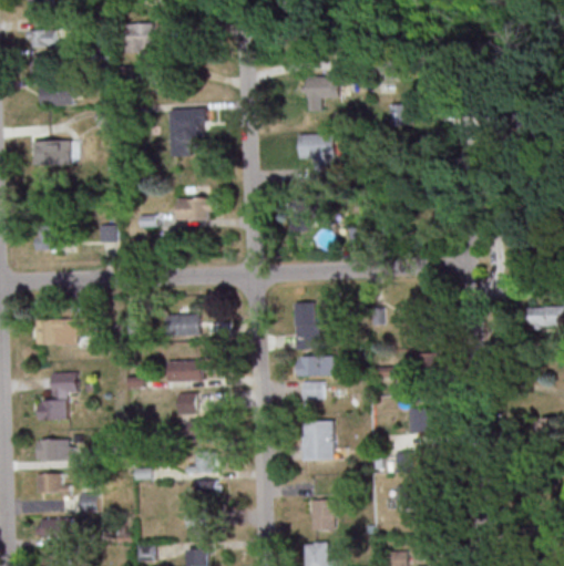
[(140,53),(141,83),(159,83),(157,23),(125,24),(125,53),(140,53)]
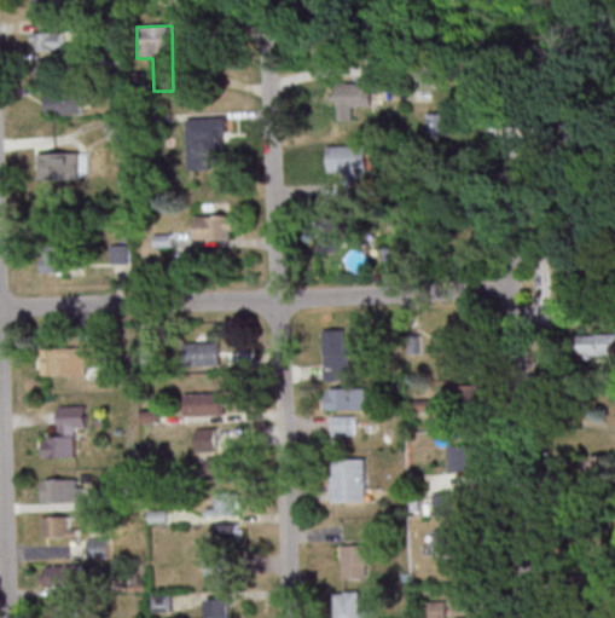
[(32,51),(62,51),(62,33),(32,33),(32,51)]
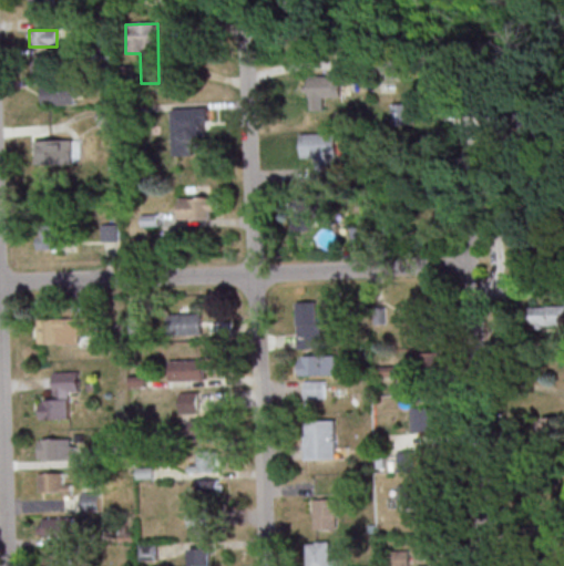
[(30,55),(30,73),(54,73),(54,55),(30,55)]
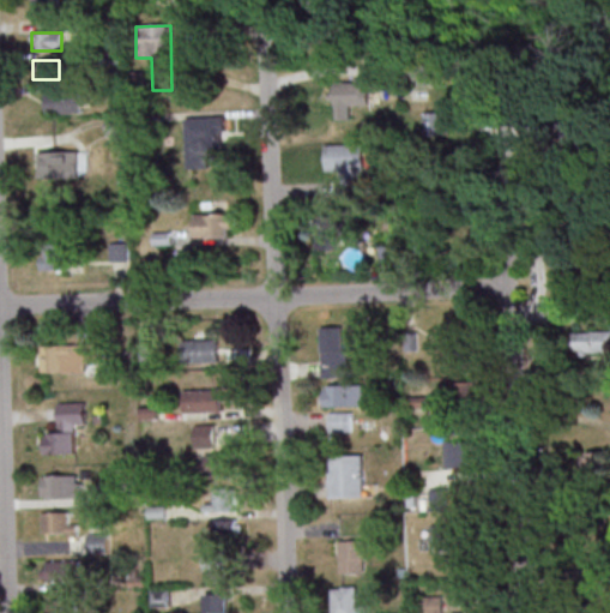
[(348,106),(367,106),(367,83),(331,83),(331,120),(348,120),(348,106)]
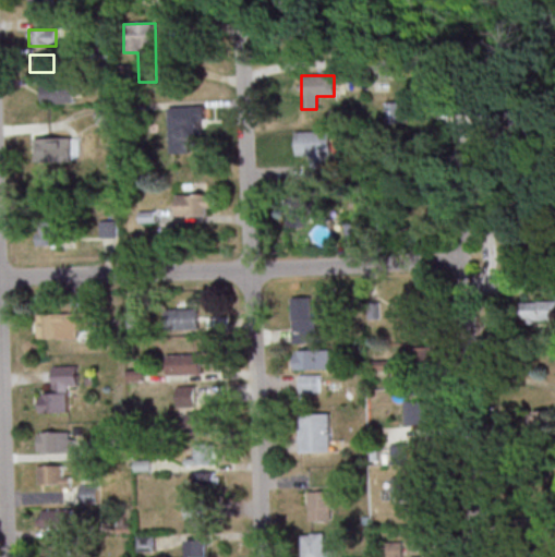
[(71,84),(38,84),(38,104),(71,104),(71,84)]
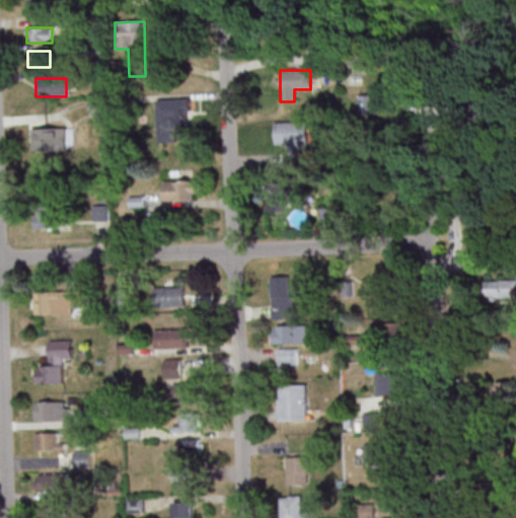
[(88,98),(88,116),(105,116),(105,98),(88,98)]
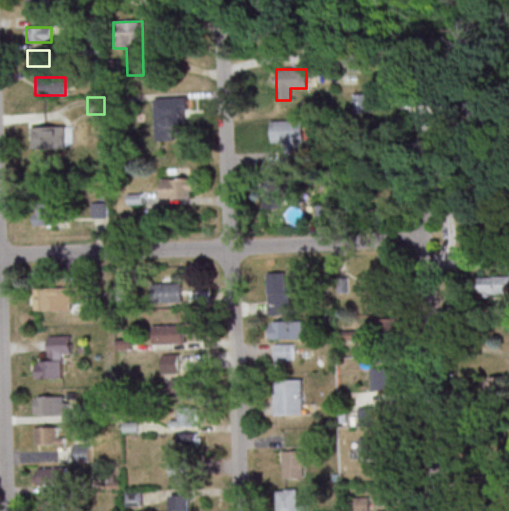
[(153,99),(154,141),(173,141),(173,119),(186,119),(185,98),(153,99)]
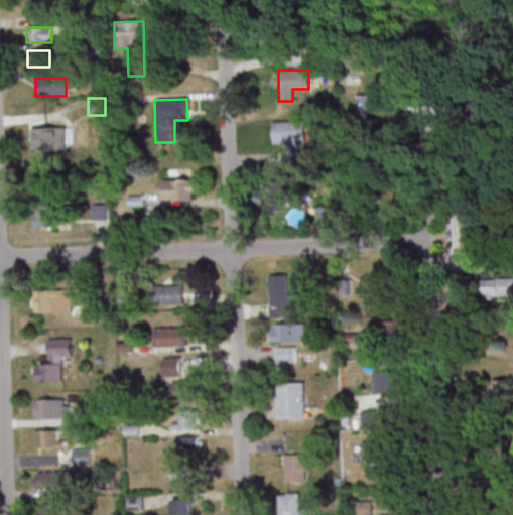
[(283,144),(283,153),(303,153),(303,122),(271,122),(271,144),(283,144)]
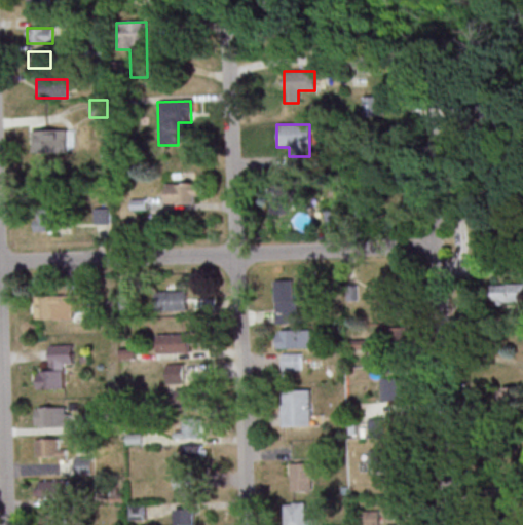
[(66,154),(66,130),(32,130),(32,154),(66,154)]
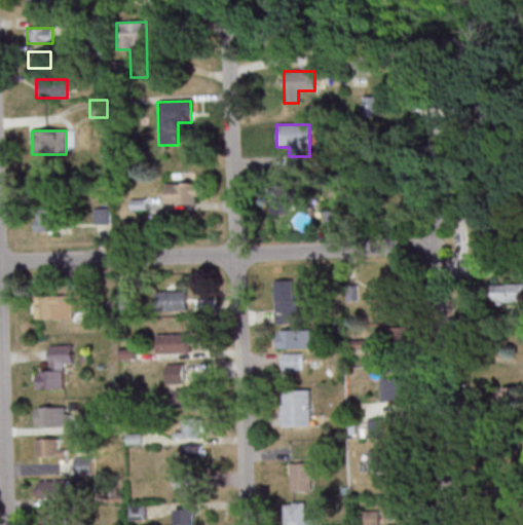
[(196,203),(196,184),(164,184),(164,203),(196,203)]
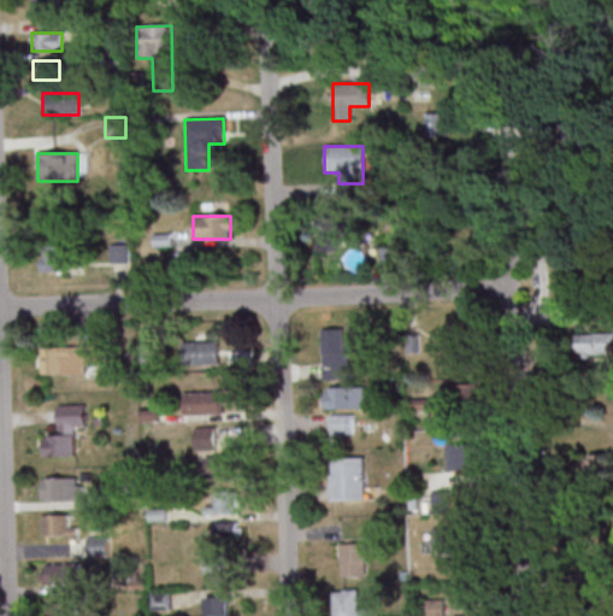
[(345,239),(345,217),(313,217),(313,251),(337,251),(337,239),(345,239)]
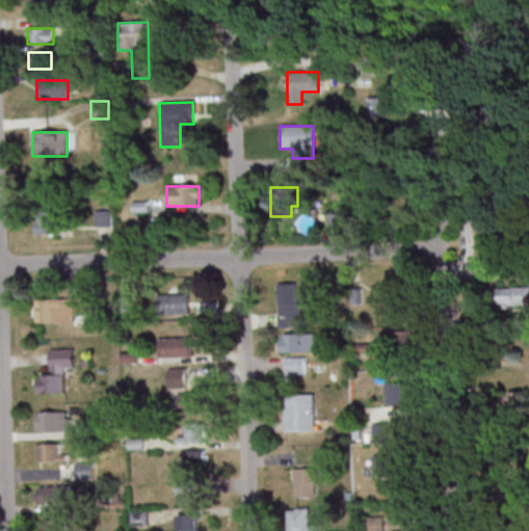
[(111,227),(111,210),(94,210),(95,227),(111,227)]
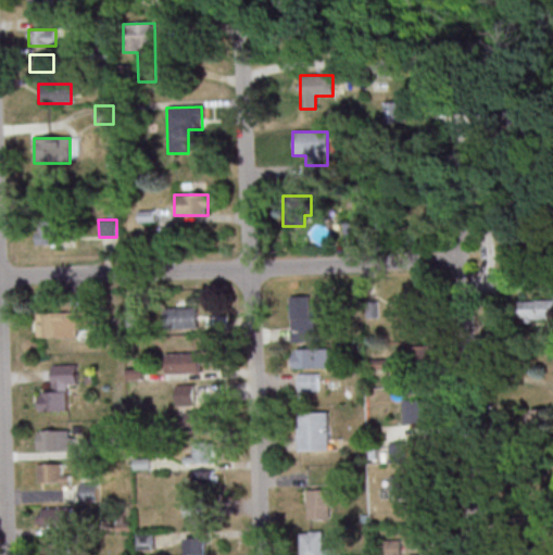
[(38,246),(62,246),(62,222),(38,222),(38,246)]
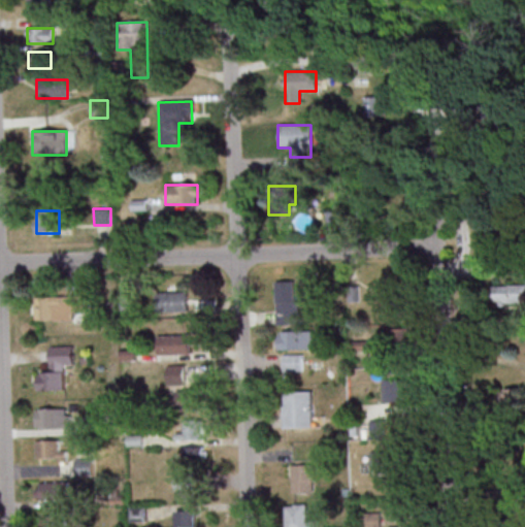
[(295,283),(274,283),(274,325),(295,325),(295,283)]
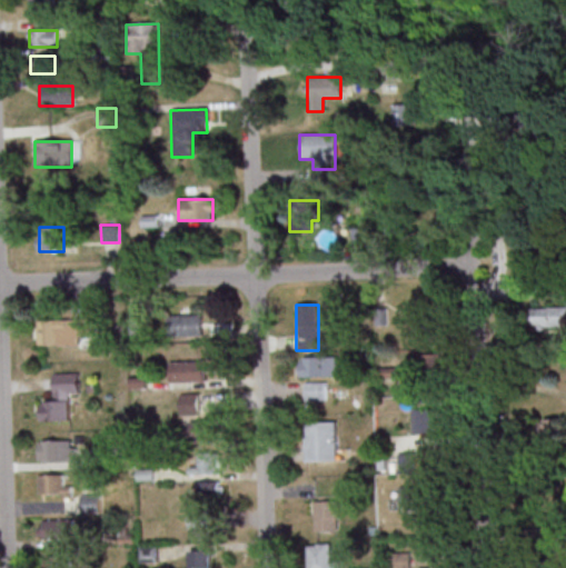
[(565,307),(527,307),(527,327),(565,326),(565,307)]
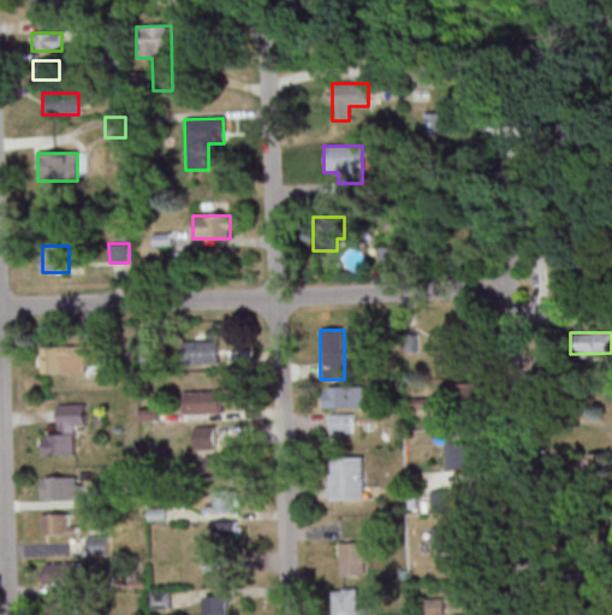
[(475,348),(458,336),(447,352),(463,364),(475,348)]
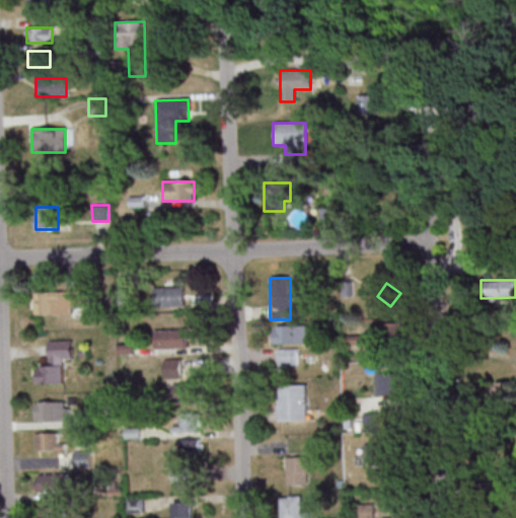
[(152,288),(152,307),(182,307),(182,288),(152,288)]
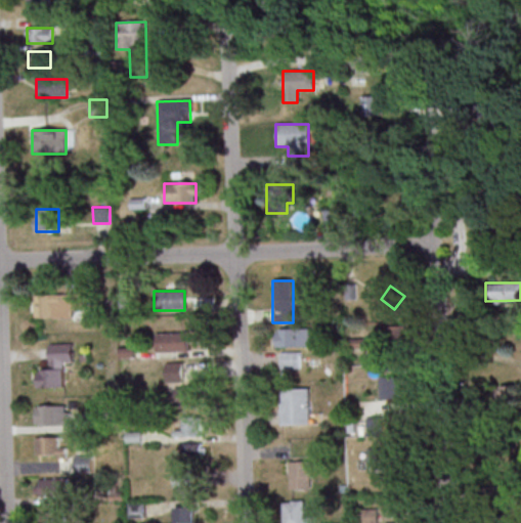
[(85,295),(34,295),(34,319),(74,319),(74,309),(85,309),(85,295)]
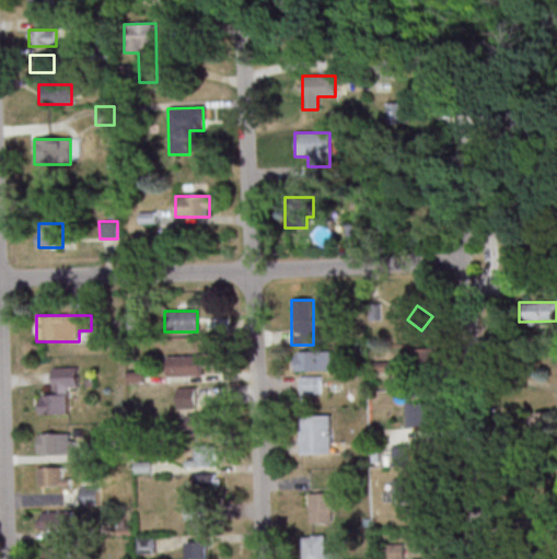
[(433,350),(413,350),(413,374),(433,374),(433,350)]
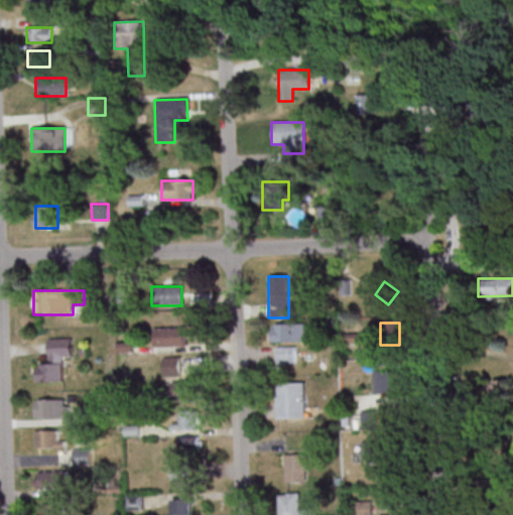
[(303,324),(270,324),(270,343),(303,343),(303,324)]
